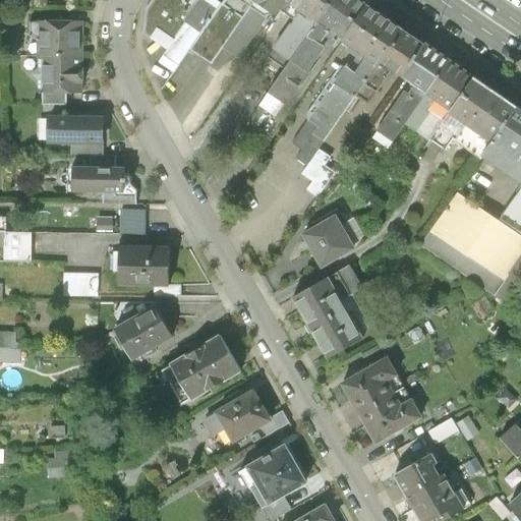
[(172,72),(188,48),(221,1),(219,0),(197,0),(156,61),(172,72)]
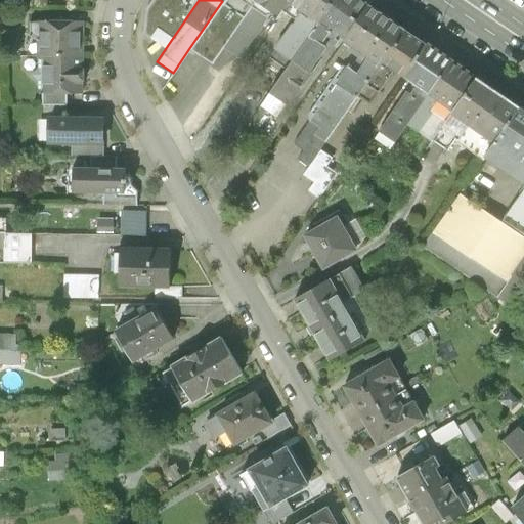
[(238,58),(271,10),(256,0),(254,0),(253,3),(243,16),(222,47),(238,58)]
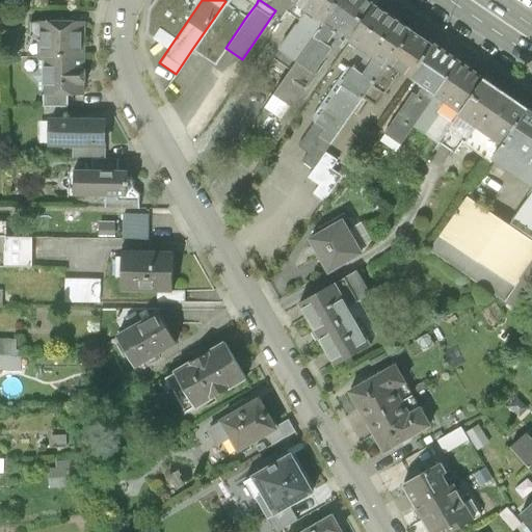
[(257,3),(251,0),(225,0),(225,1),(246,17),(257,3)]
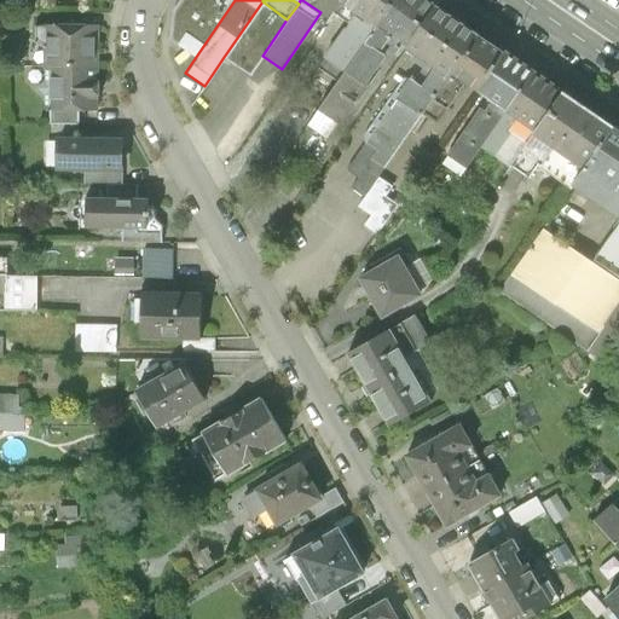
[(340,0),(302,0),(320,12),(328,17),(340,0)]
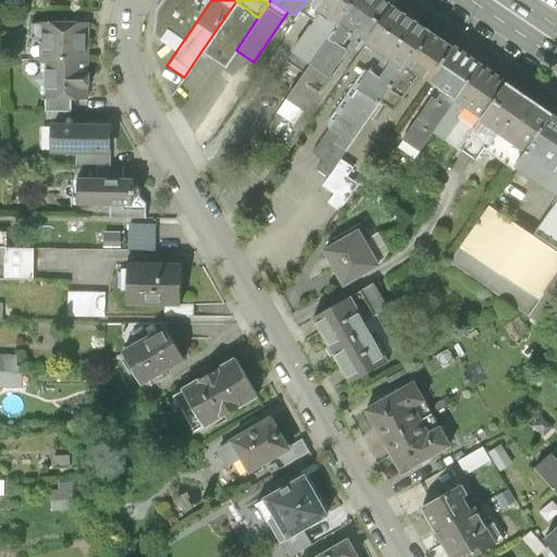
[(293,50),(309,62),(351,0),(310,0),(330,13),(325,17),(319,13),(293,50)]
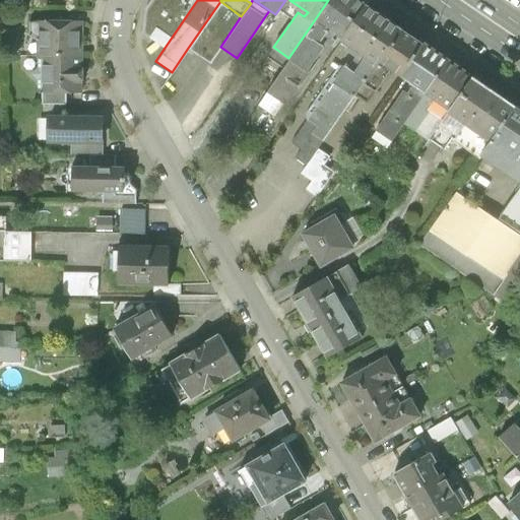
[(328,0),(288,58),(306,70),(325,43),(331,47),(336,41),(331,38),(335,33),(342,38),(368,0),(328,0)]
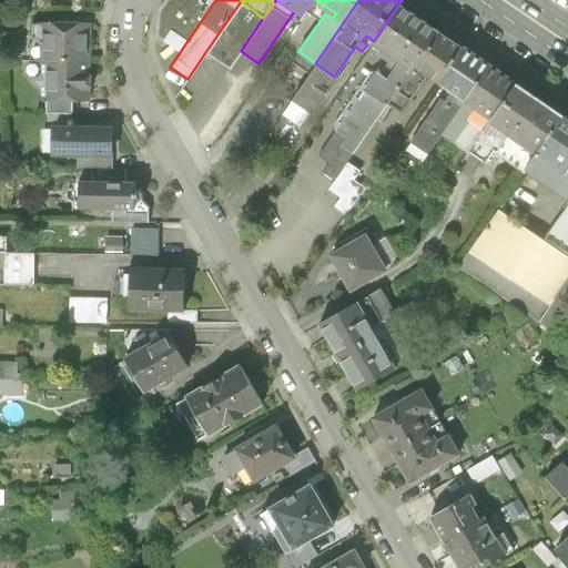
[(377,70),(366,88),(387,102),(439,26),(403,0),(402,0),(374,41),(381,46),(377,51),(392,61),(395,56),(399,58),(386,77),(377,70)]
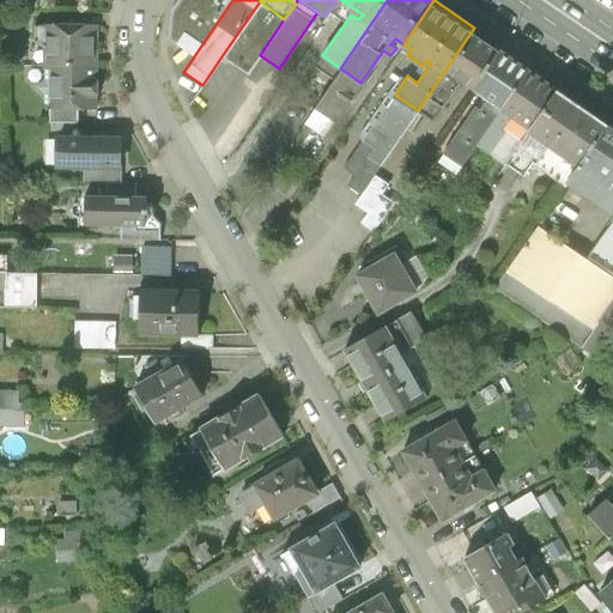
[(284,19),(260,1),(222,56),(247,73),(260,55),(284,19)]
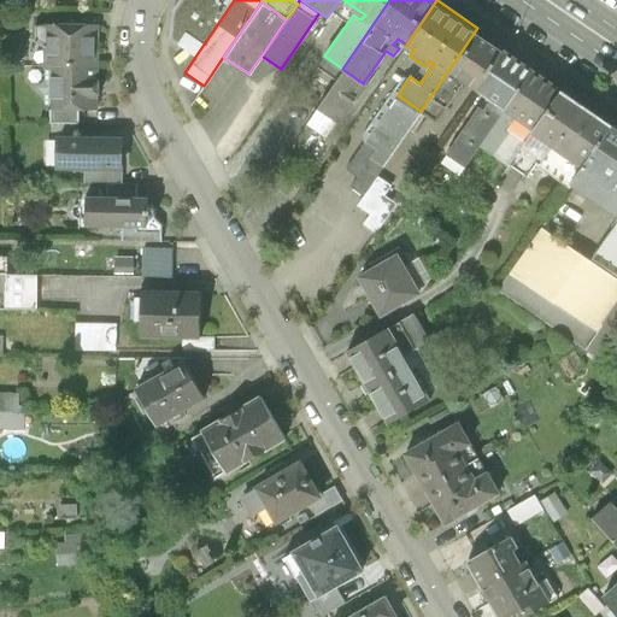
[(46,64),(98,64),(98,23),(36,23),(36,39),(46,46),(46,64)]
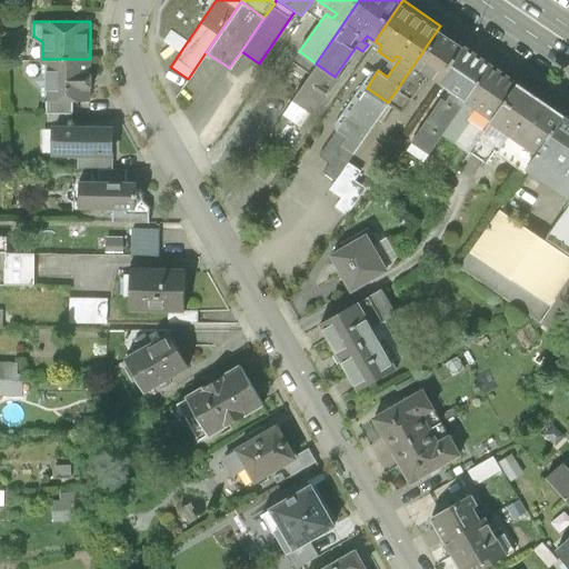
[(428,73),(438,80),(465,41),(440,26),(388,102),(401,113),(428,73)]
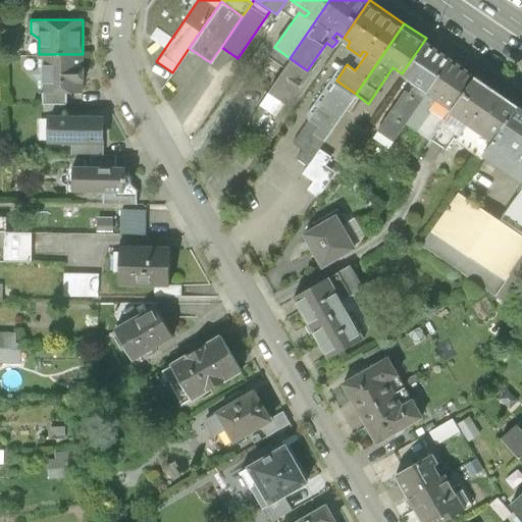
[(389,147),(406,123),(454,56),(426,38),(402,73),(414,83),(409,90),(406,88),(372,135),(389,147)]
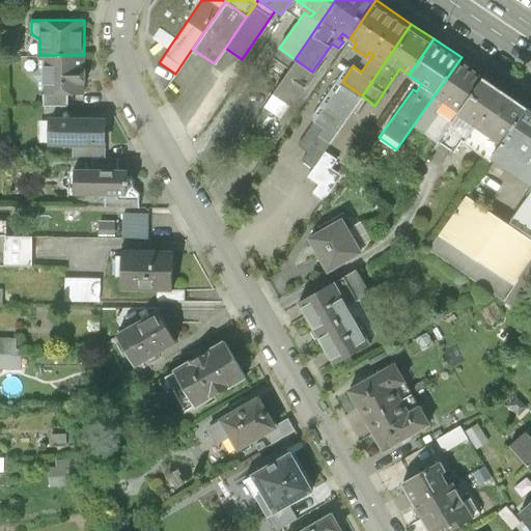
[(84,55),(39,55),(39,66),(32,74),(39,81),(39,94),(44,94),(67,94),(84,94),(84,55)]
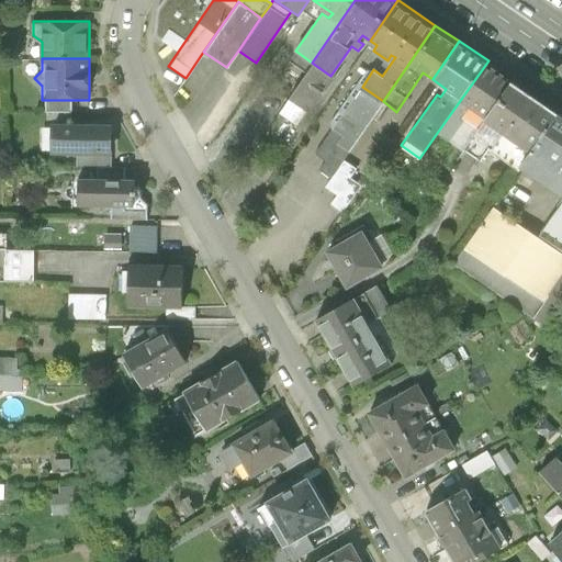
[(437,133),(462,150),(513,78),(489,60),(437,133)]
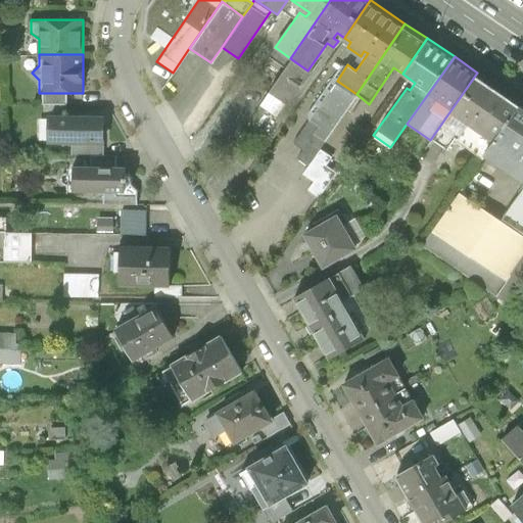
[(307,70),(290,58),(268,91),(288,105),(312,73),(307,70)]
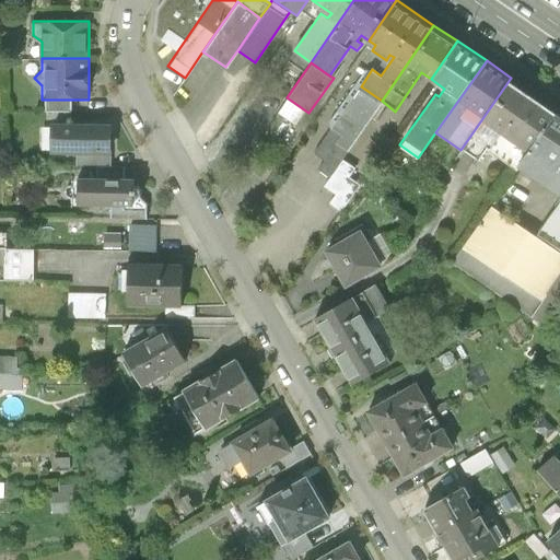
[(515,170),(520,162),(557,109),(511,78),(461,150),(469,156),(478,162),(487,150),(515,170)]
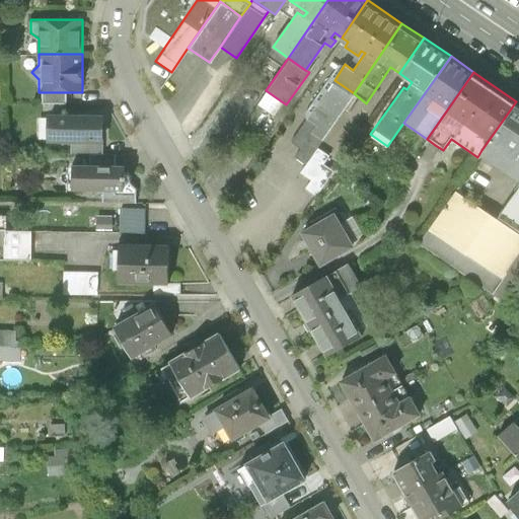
[(323,139),(354,93),(335,80),(308,116),(319,124),(313,132),(323,139)]
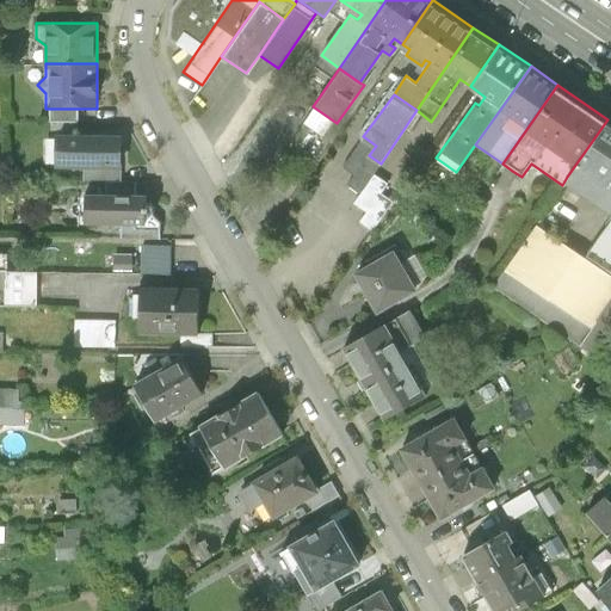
[(78,109),(50,109),(50,122),(78,122),(78,109)]
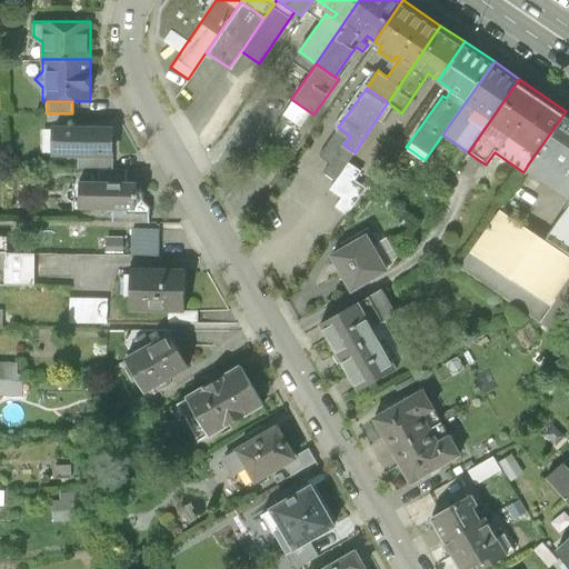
[(528,165),(568,192),(568,112),(566,111),(528,165)]
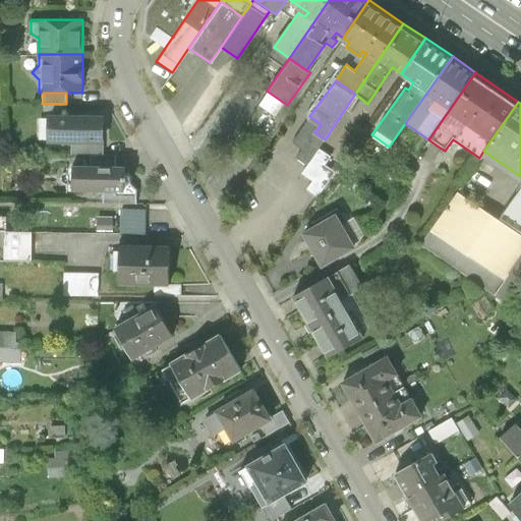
[(48,112),(47,140),(72,141),(102,141),(103,114),(48,112)]
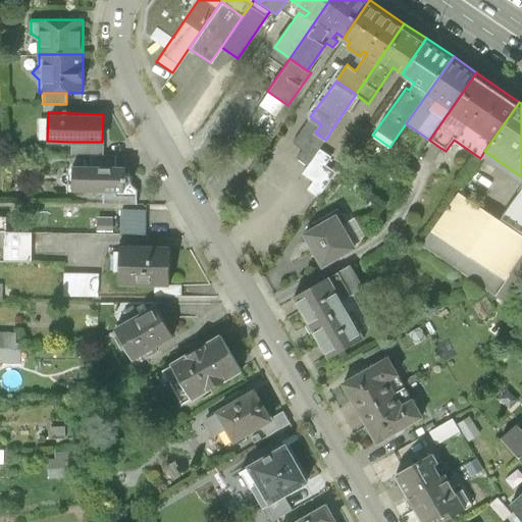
[(308,165),(319,149),(325,140),(315,133),(321,124),(310,116),(293,142),(303,149),(298,157),(308,165)]
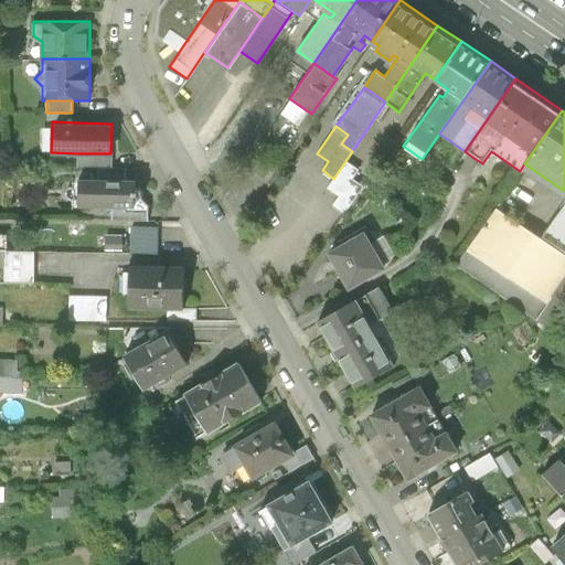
[(110,153),(78,153),(78,167),(98,167),(110,167),(110,153)]
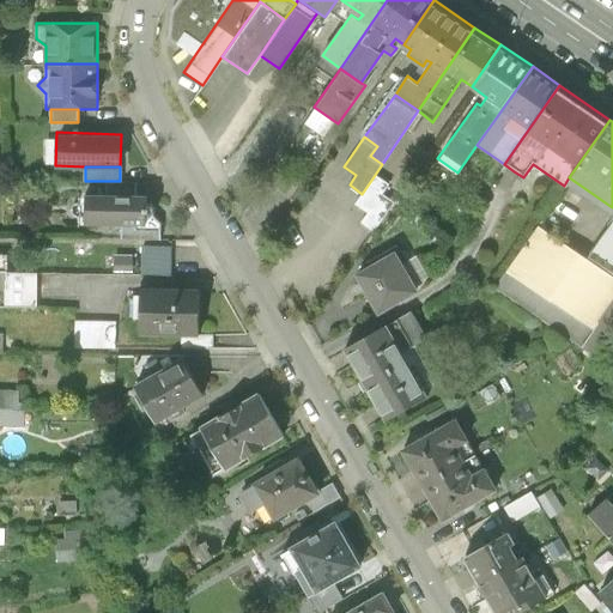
[(387,184),(375,175),(362,194),(354,204),(365,212),(358,223),(370,231),(392,201),(381,193),(387,184)]
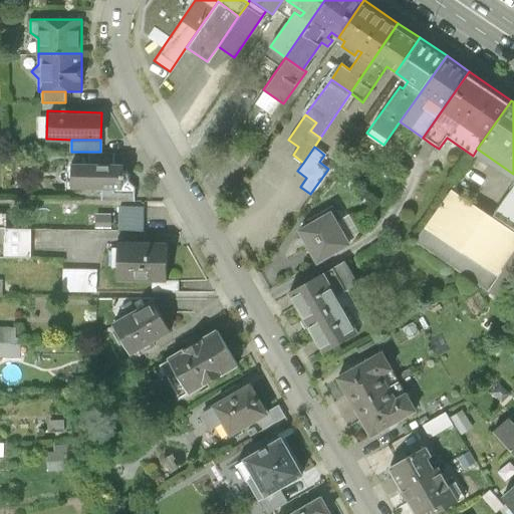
[(100,152),(89,152),(90,162),(113,162),(113,152),(100,152)]
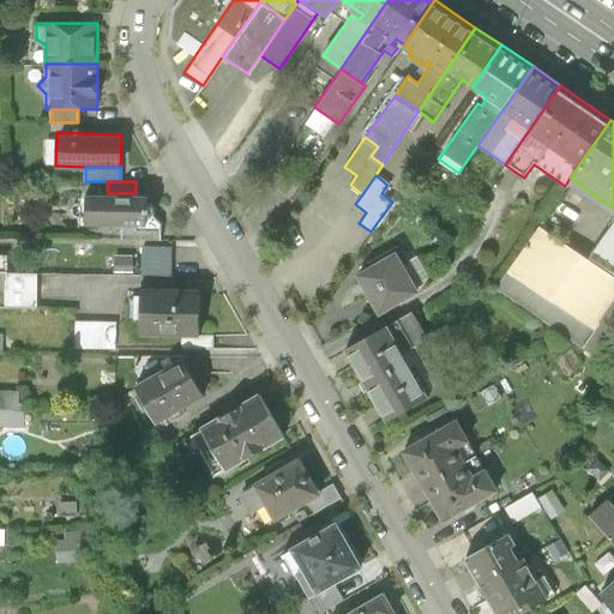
[(108,193),(84,192),(84,202),(82,203),(79,205),(79,208),(79,211),(80,214),(83,215),(83,223),(121,224),(161,224),(152,215),(154,212),(154,209),(152,205),(151,203),(149,202),(146,200),(146,193),(136,193),(108,193)]
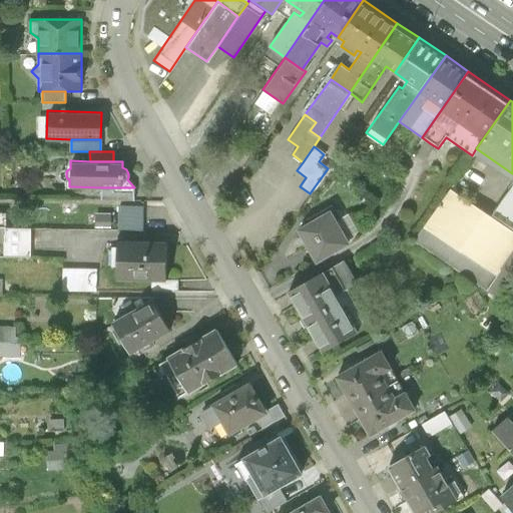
[(512,180),(490,214),(512,230),(512,180)]
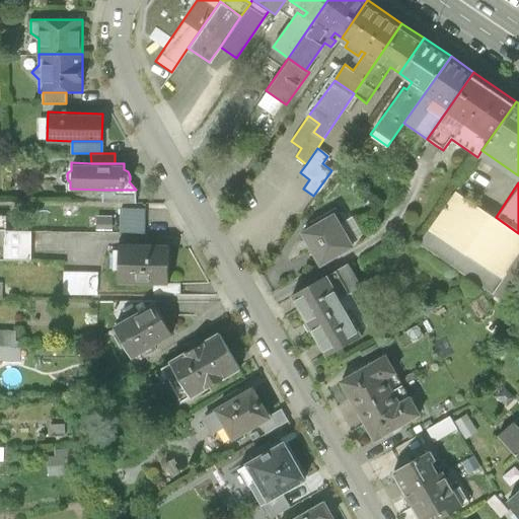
[(136,190),(102,190),(102,202),(136,203),(136,190)]
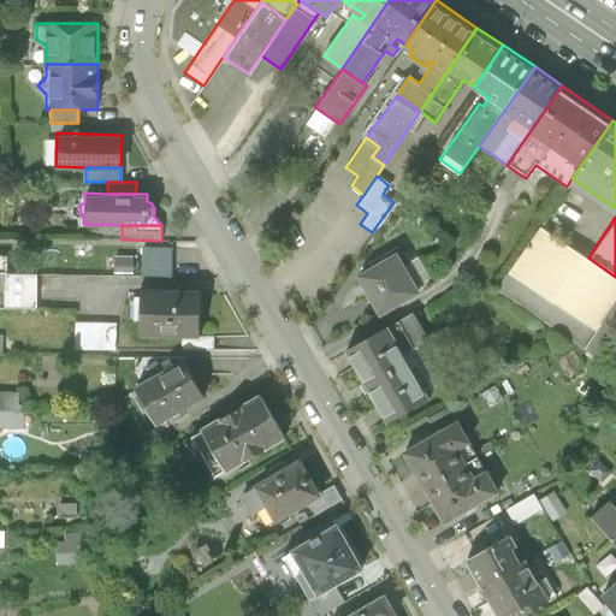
[(615,300),(615,277),(588,258),(543,226),(499,289),(584,347),(615,300)]
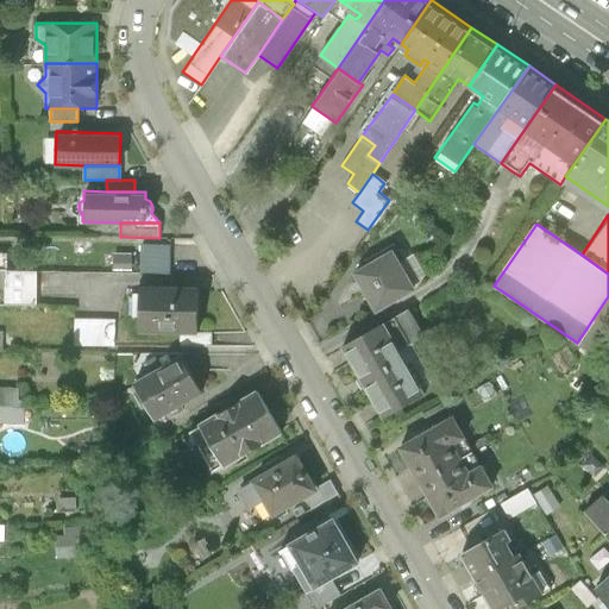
[(171,244),(140,243),(140,274),(170,274),(171,244)]
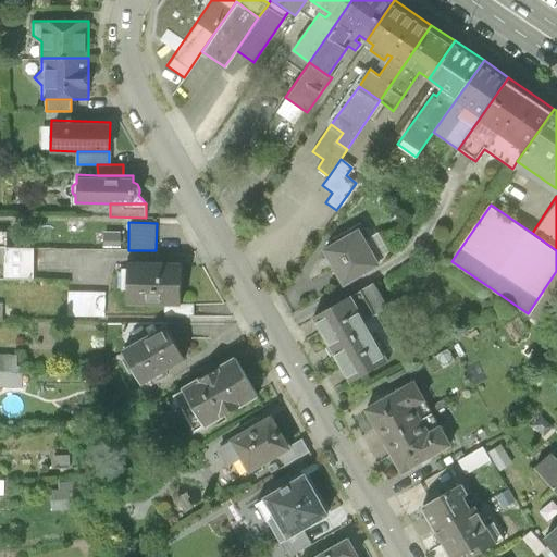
[(337,245),(325,252),(330,260),(339,276),(345,287),(394,259),(380,233),(370,238),(361,223),(333,238),(337,245)]
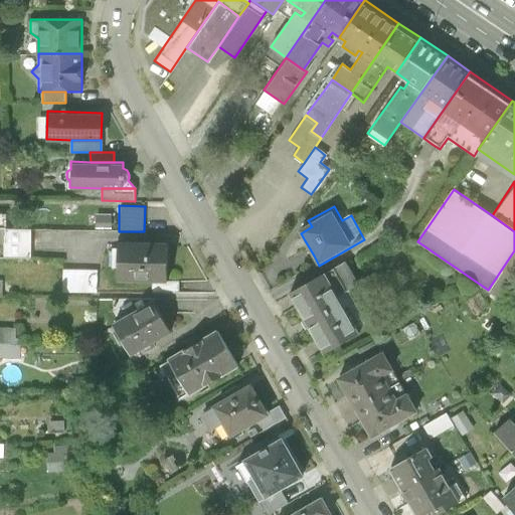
[(31,227),(4,227),(4,242),(4,256),(31,258),(31,227)]
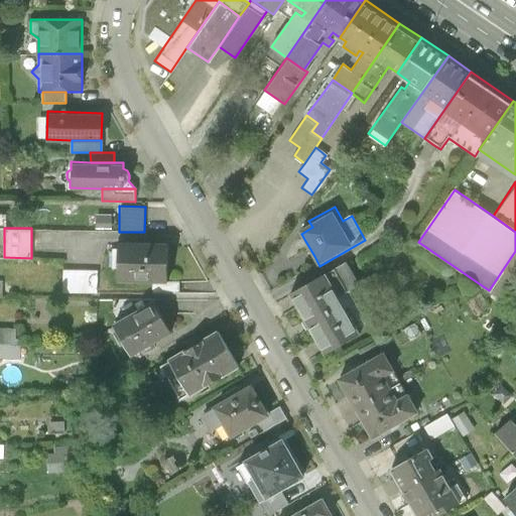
[(167,243),(118,242),(117,279),(152,280),(167,280),(167,243)]
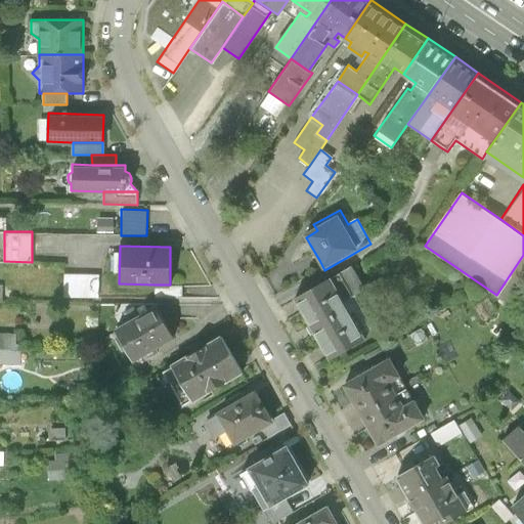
[(523,255),(496,295),(509,305),(523,284),(523,255)]
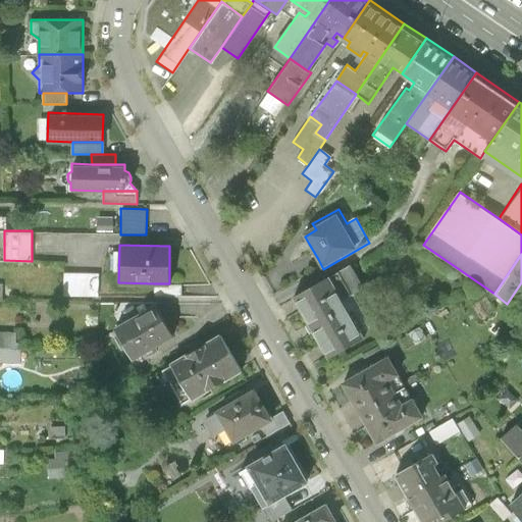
[(351,265),(294,298),(328,358),(364,337),(343,300),(364,289),(351,265)]
